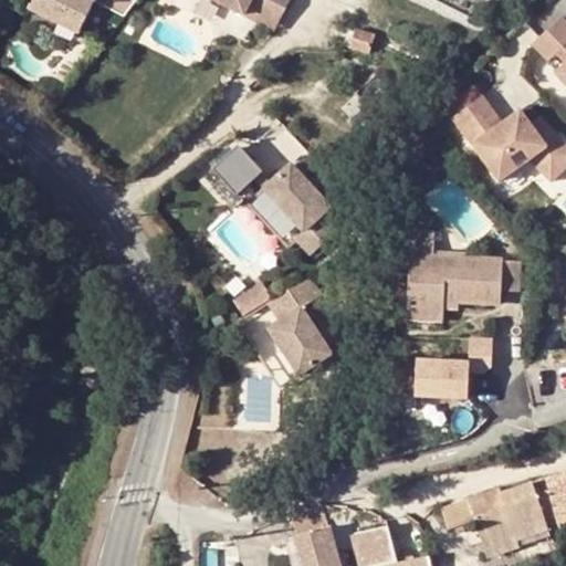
[(105,6),(107,0),(33,0),(30,8),(80,32),(95,0),(105,6)]
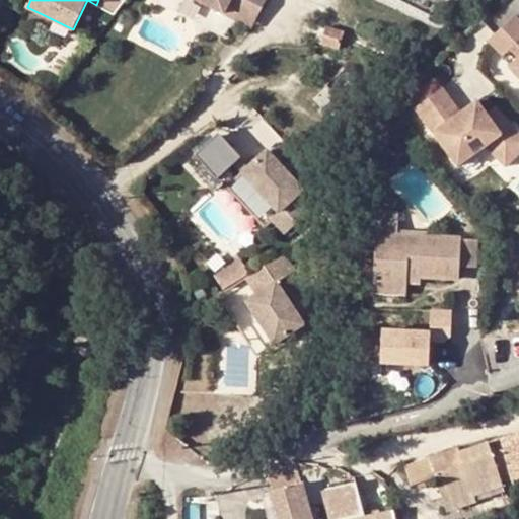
[(253,20),(264,0),(183,0),(219,18),(225,6),(253,20)]
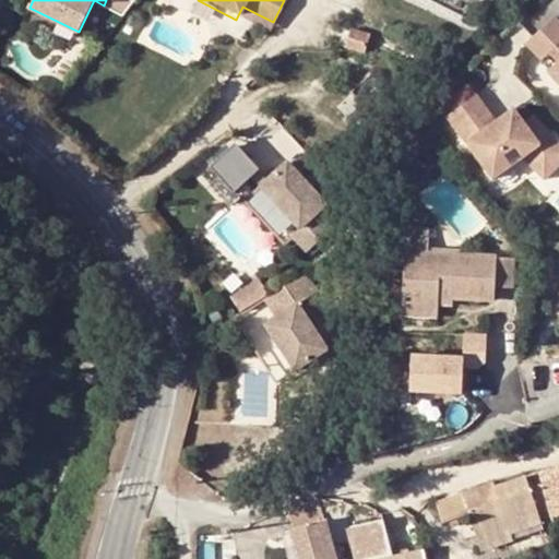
[(266,35),(273,22),(242,7),(236,20),(266,35)]
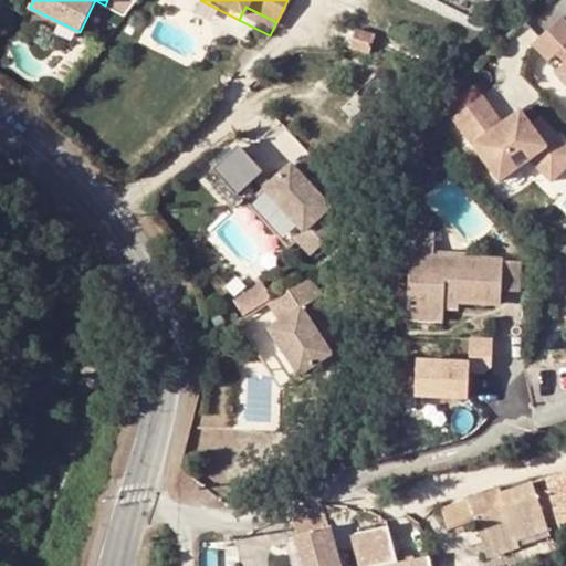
[(565,21),(562,18),(532,44),(548,62),(555,55),(564,65),(554,74),(565,86),(565,21)]
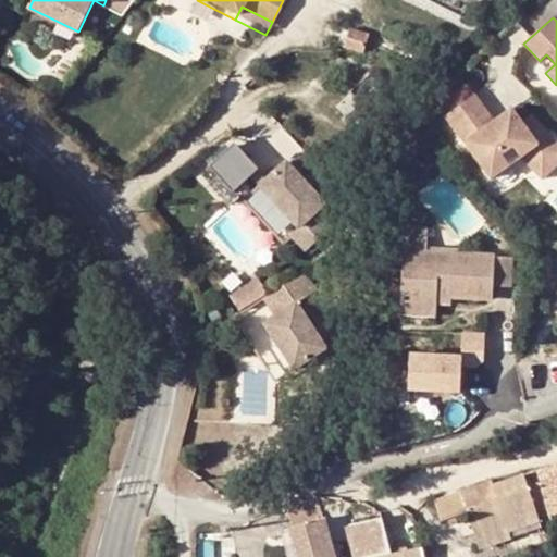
[(344,48),(362,52),(367,36),(348,31),(344,48)]
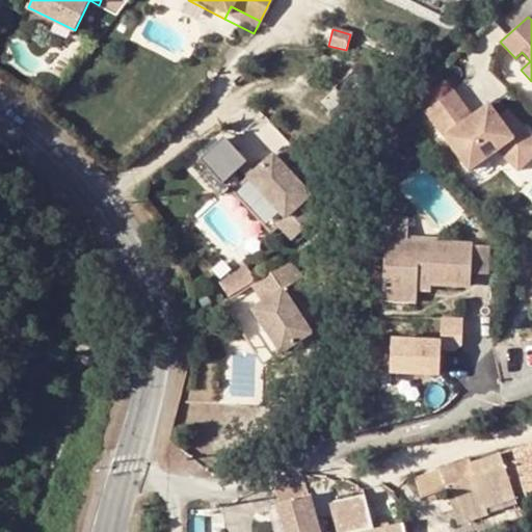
[(454,90),(426,111),(470,170),(495,145),(519,171),(531,158),(531,134),(507,109),(501,116),(489,104),(478,115),(472,122),(463,112),(470,107),(454,90)]
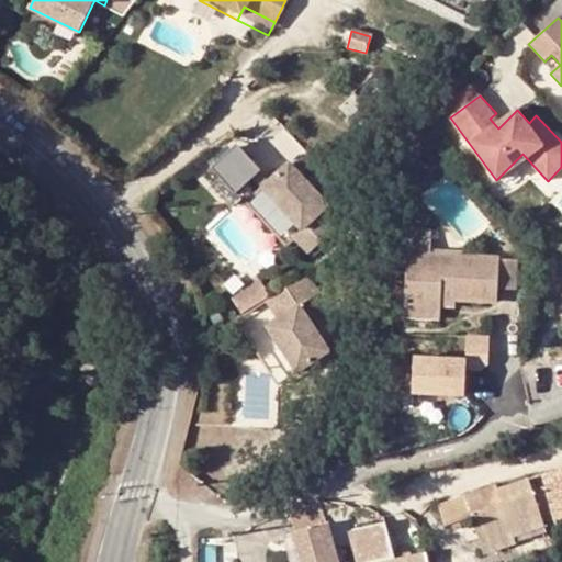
[(505,122),(496,113),(490,119),(498,128),(505,122)]
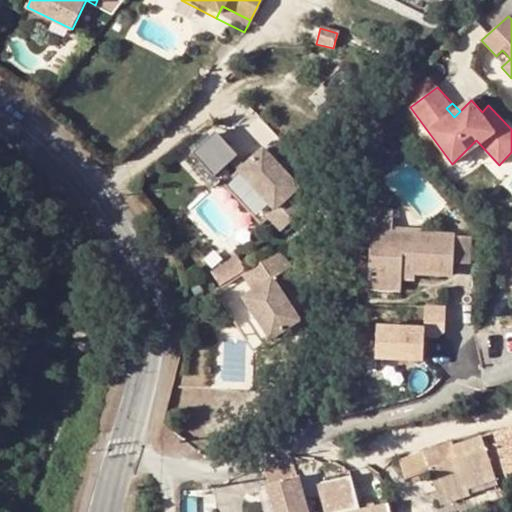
[(214,130),(190,151),(199,161),(213,175),(215,174),(225,164),(235,172),(243,164),(235,155),(236,154),(214,130)]
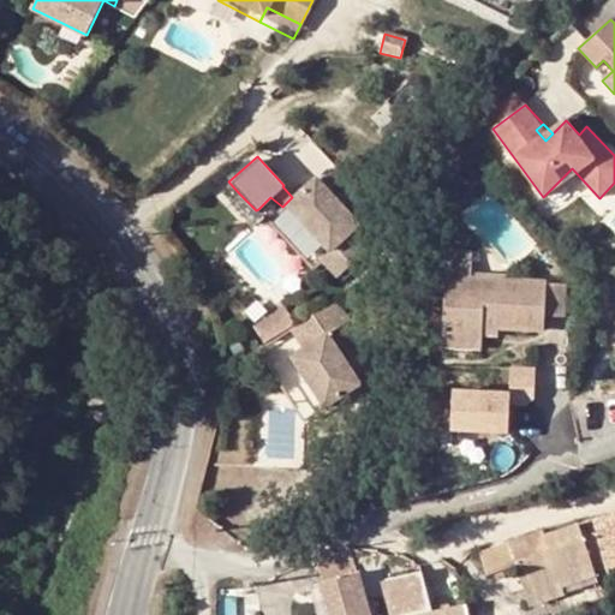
[(353,226),(311,179),(292,197),(282,207),(326,252),(316,261),(329,275),(358,249),(345,234),(353,226)]
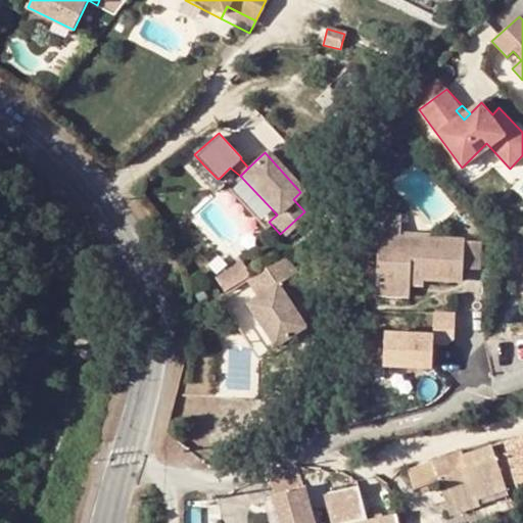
[(218,179),(203,164),(198,169),(218,189),(225,183),(220,178),(218,179)]
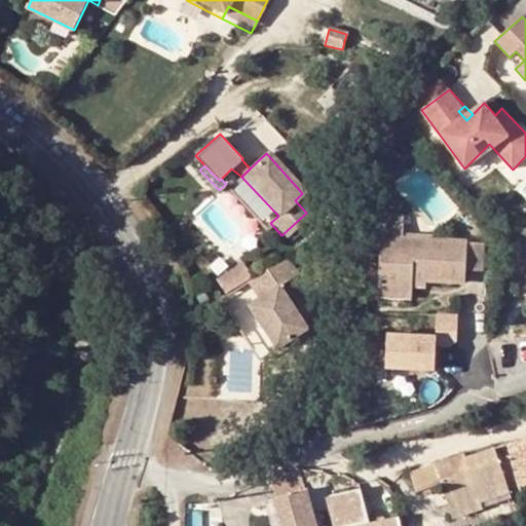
[(379,239),(402,240),(404,216),(380,216),(379,239)]
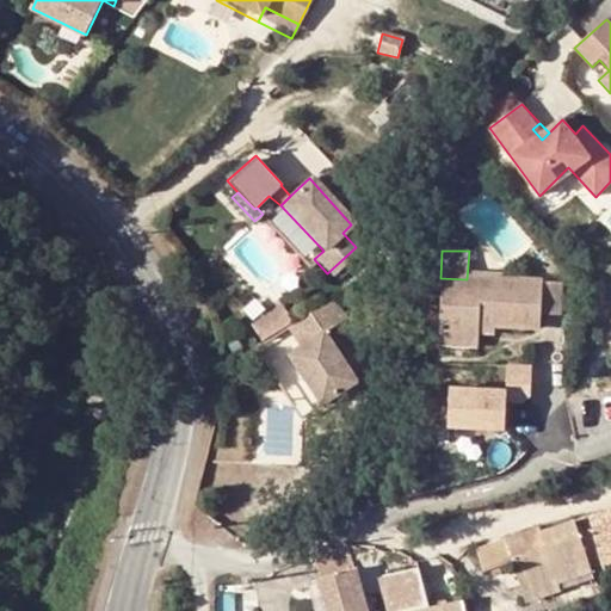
[(477,335),(477,326),(494,328),(538,329),(539,316),(557,315),(560,283),(467,279),(440,278),(439,334),(477,335)]
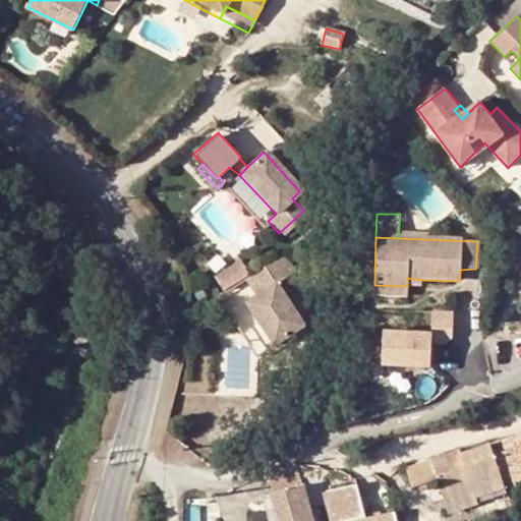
[(290,273),(280,255),(247,276),(239,281),(250,298),(241,304),(268,348),(298,329),(272,285),(290,273)]
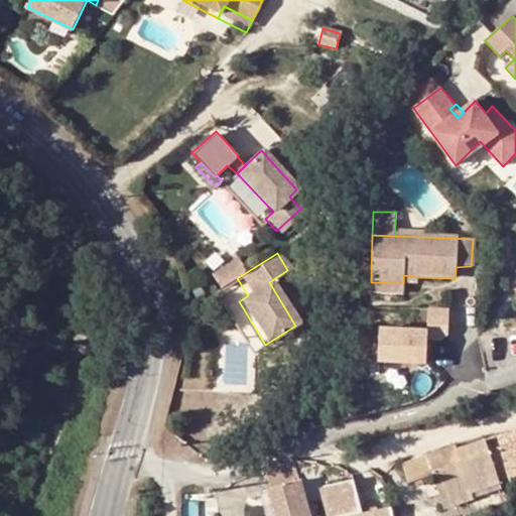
[(237,278),(245,273),(237,260),(212,276),(220,289),(237,278)]
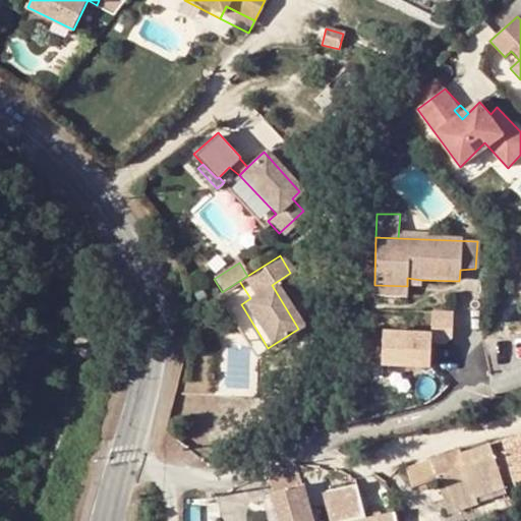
[(407,278),(407,286),(421,287),(421,280),(407,278)]
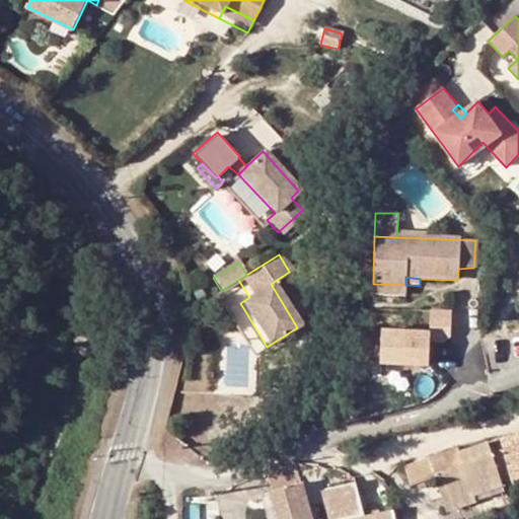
[(405,285),(373,284),(373,293),(404,295),(405,285)]
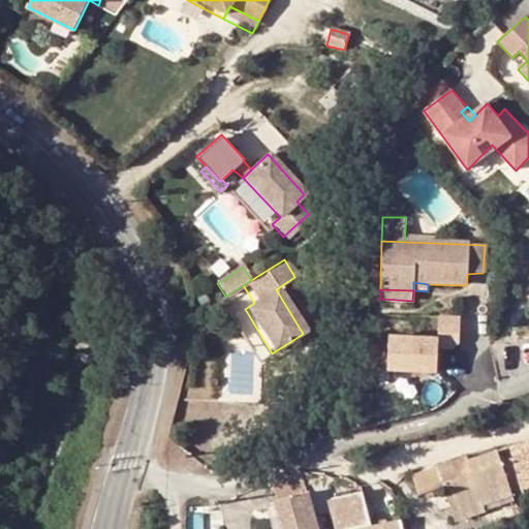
[(444,332),(465,333),(465,315),(444,314),(444,332)]
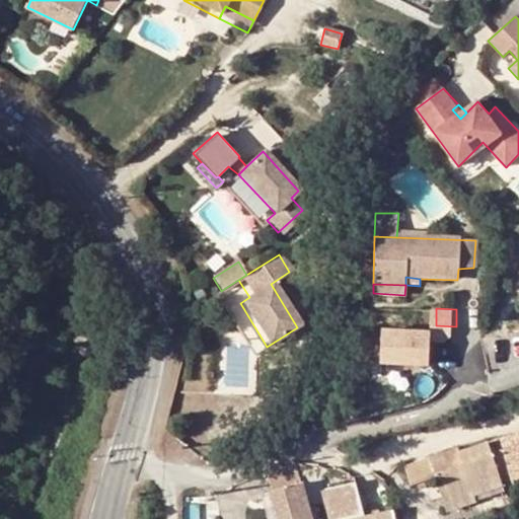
[(441,365),(441,329),(386,328),(386,365),(441,365)]
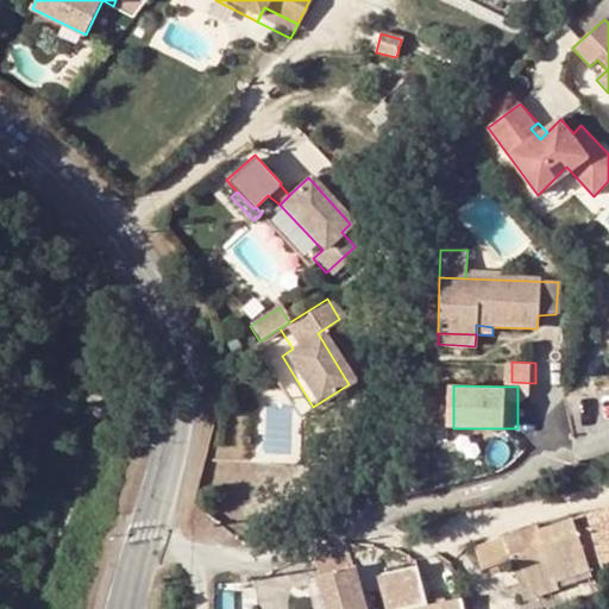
[(608,507),(581,518),(584,531),(595,562),(608,554),(608,507)]
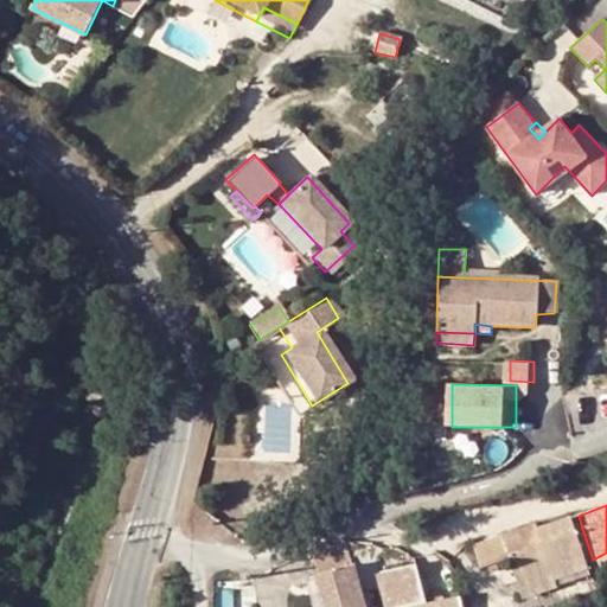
[(575,531),(582,529),(579,516),(570,518),(575,531)]
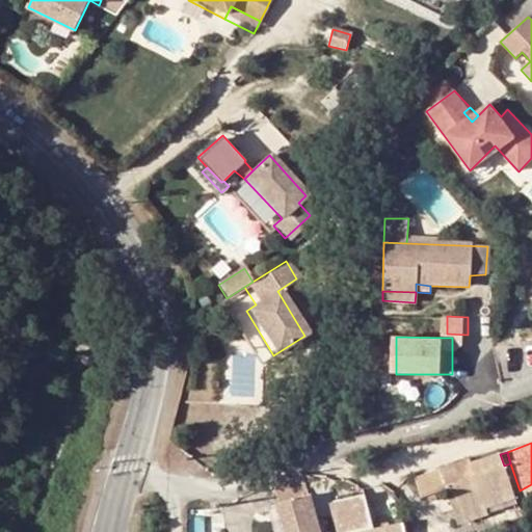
[(512,493),(520,490),(510,463),(504,466),(500,454),(469,464),(467,460),(440,470),(447,490),(456,516),(514,497),(512,493)]
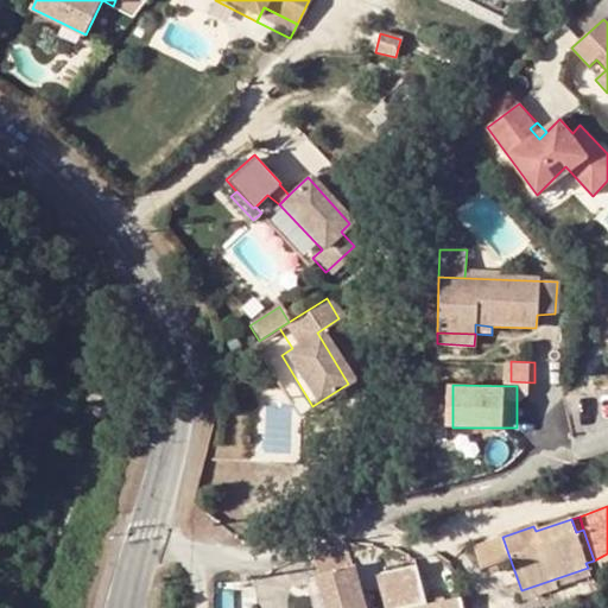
[(511,561),(502,537),(487,543),(495,567),(511,561)]
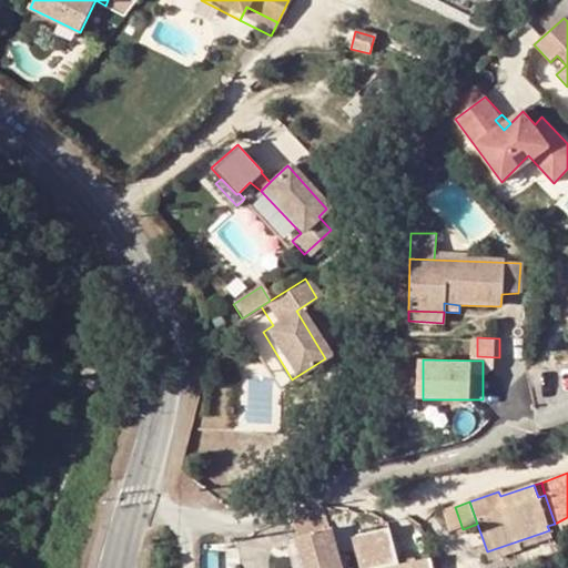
[(342,567),(325,511),(310,507),(294,514),(300,535),(294,538),(304,567),(342,567)]
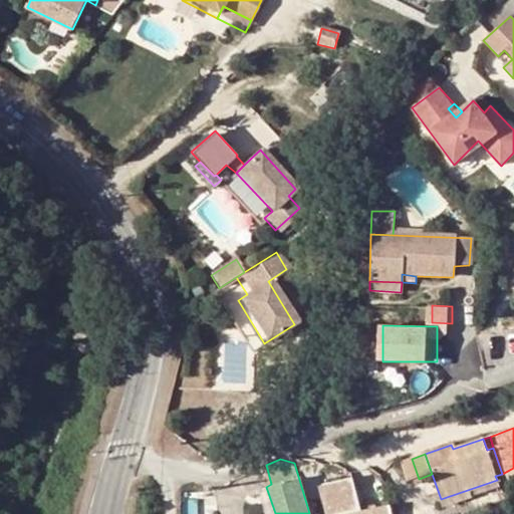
[(419,479),(412,459),(399,464),(406,484),(419,479)]
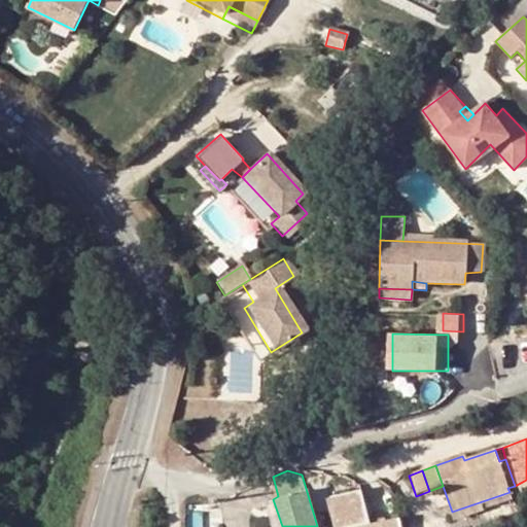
[(526,480),(515,486),(519,497),(526,493),(526,480)]
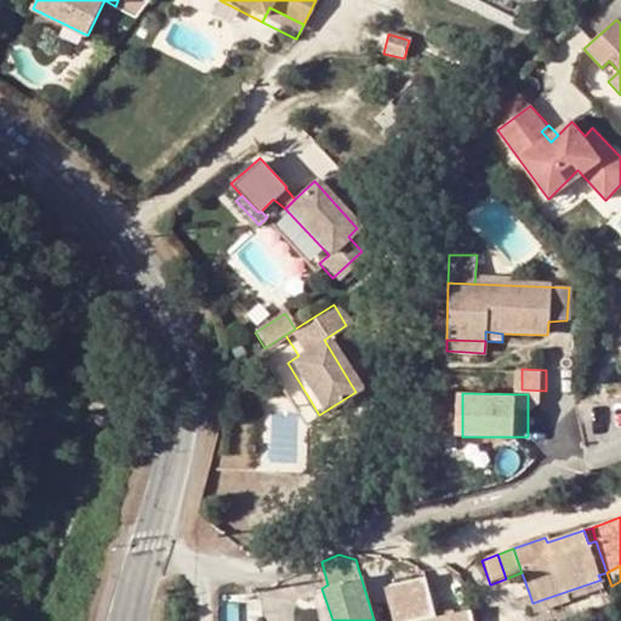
[(420,575),(385,588),(396,620),(473,620),(467,603),(434,615),(420,575)]
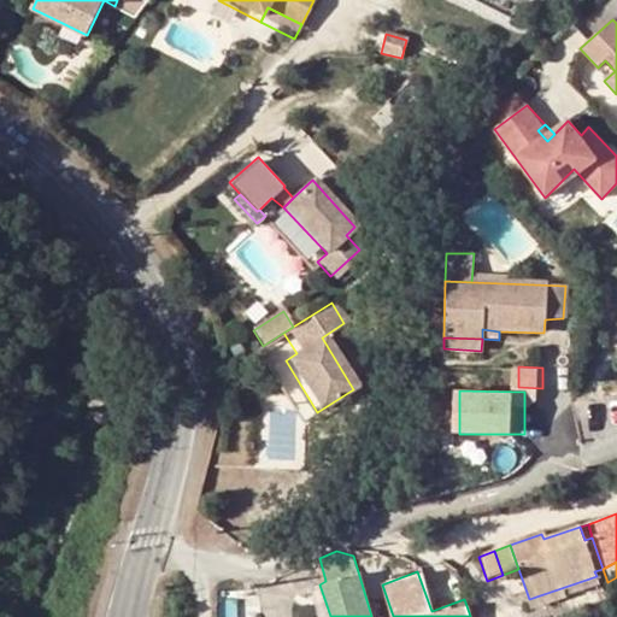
[(532,607),(598,586),(597,576),(529,599),(532,607)]
